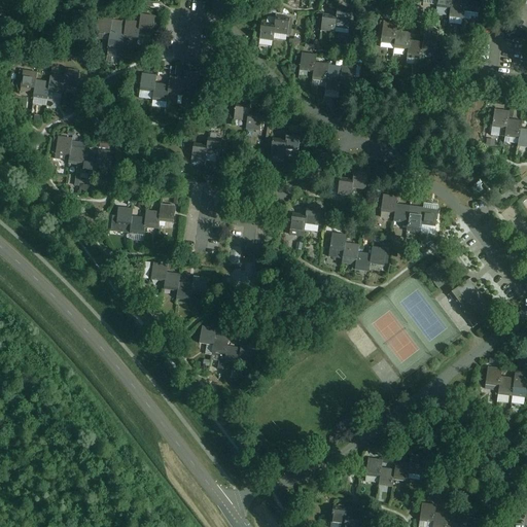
[(436,0),(435,15),(436,7),(447,8),(450,8),(451,0),(436,0)]
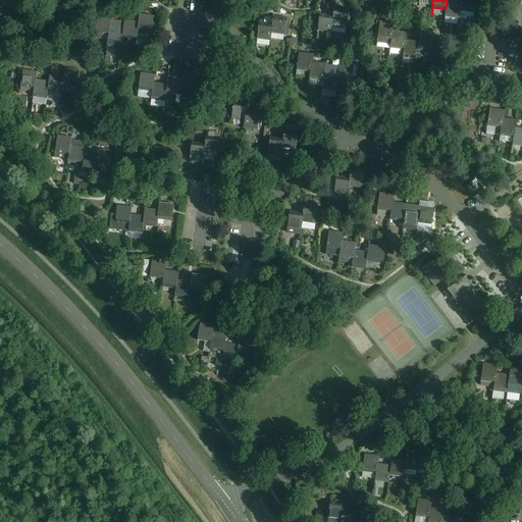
[(447,0),(446,8),(445,17),(455,18),(458,19),(459,11),(461,1),(450,0),(447,0)]
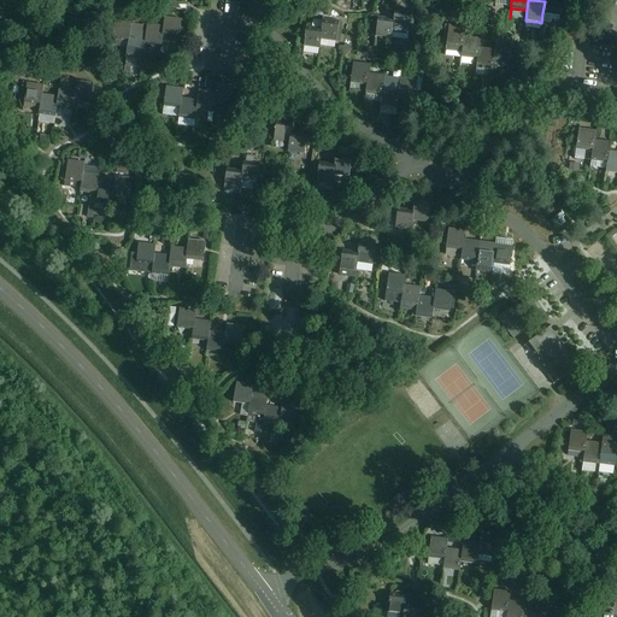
[(544,0),(545,1),(542,13),(556,15),(559,16),(560,0),(544,0)]
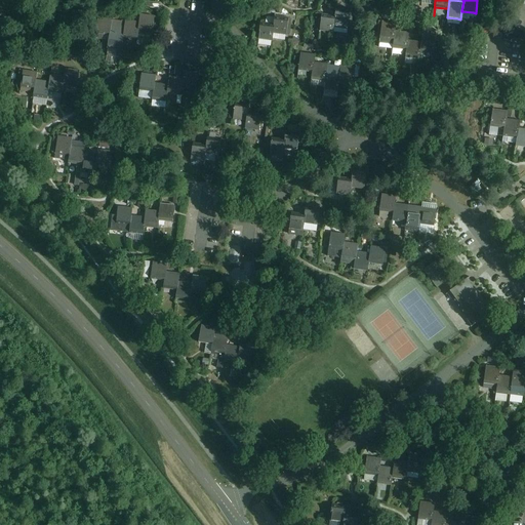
[(334,16),(333,26),(351,29),(353,10),(335,8),(334,16)]
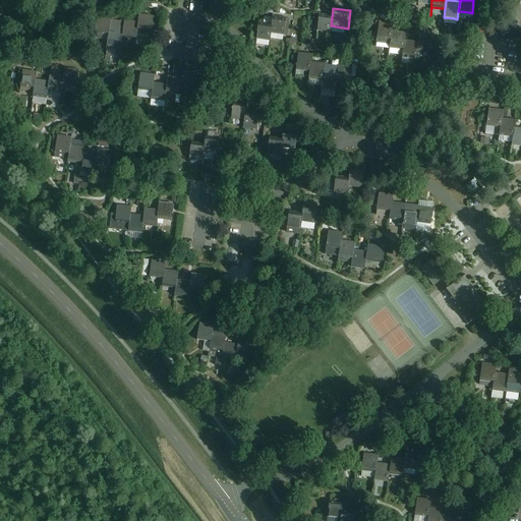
[(136,30),(136,32),(148,33),(150,34),(153,16),(138,14),(137,22),(136,30)]
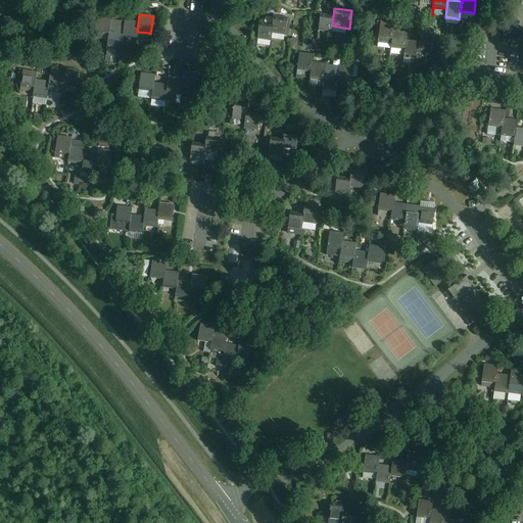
[(320,14),(317,39),(318,32),(328,33),(331,33),(332,26),(333,16),(320,14)]
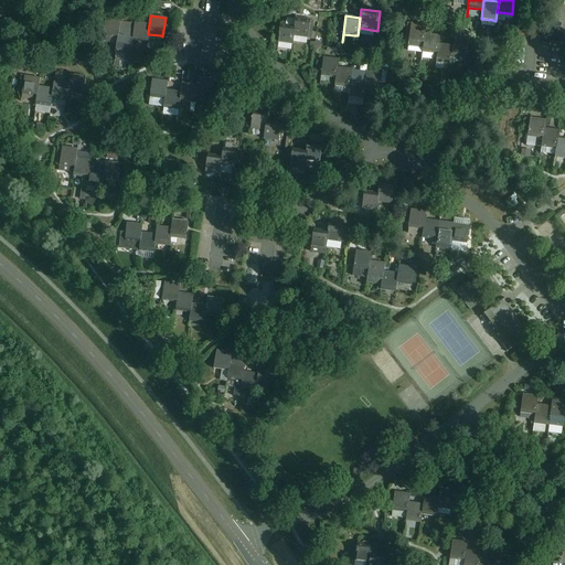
[(100,18),(98,34),(103,34),(102,36),(114,38),(117,39),(118,29),(120,20),(105,18),(100,18)]
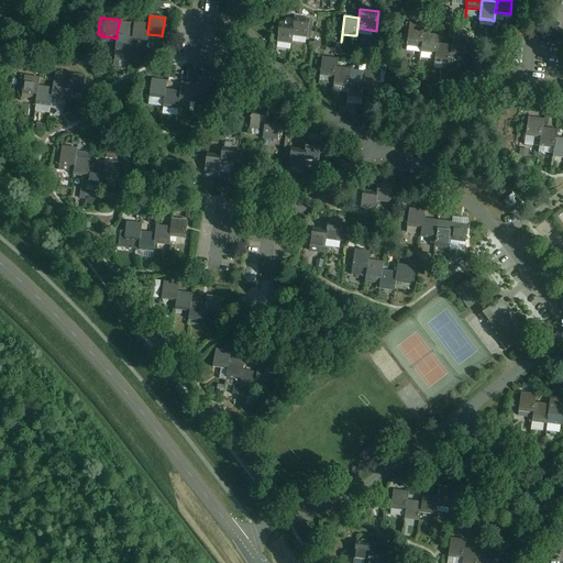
[(293,26),(291,36),(302,39),(306,39),(306,36),(309,37),(312,21),(294,18),(293,26)]
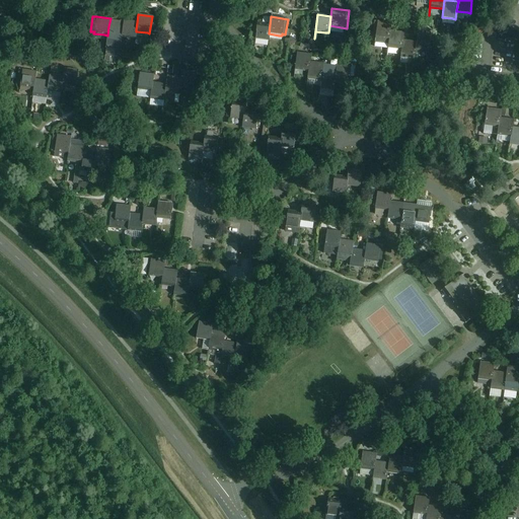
[(122,35),(122,36),(132,39),(135,39),(136,31),(136,29),(137,22),(124,20),(123,28),(122,35)]
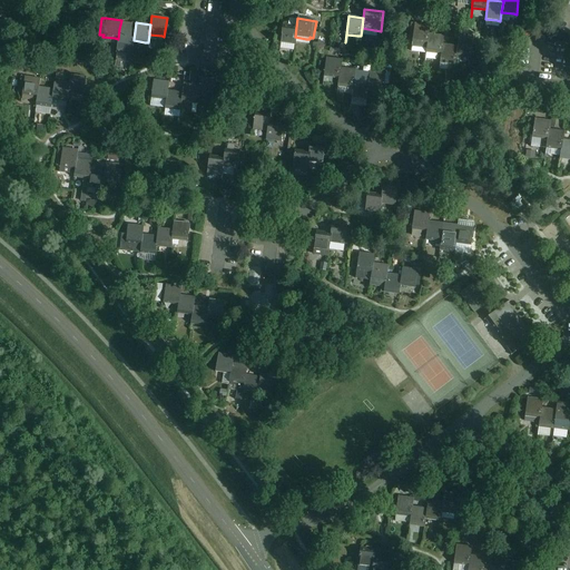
[(414,23),(411,51),(412,46),(426,47),(428,35),(429,26),(414,23)]
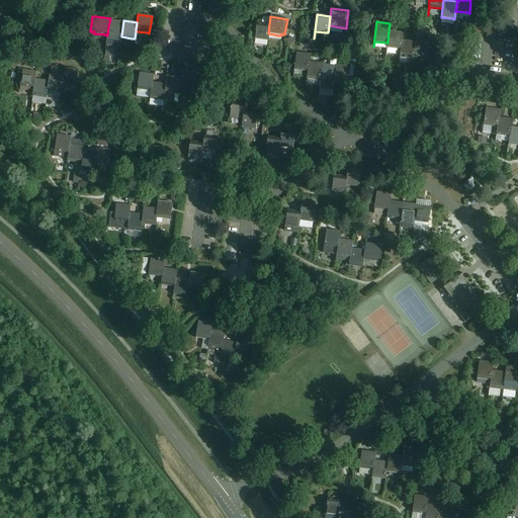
[(256,22),(252,48),(253,48),(254,39),(267,40),(268,33),(269,24),(261,23),(256,22)]
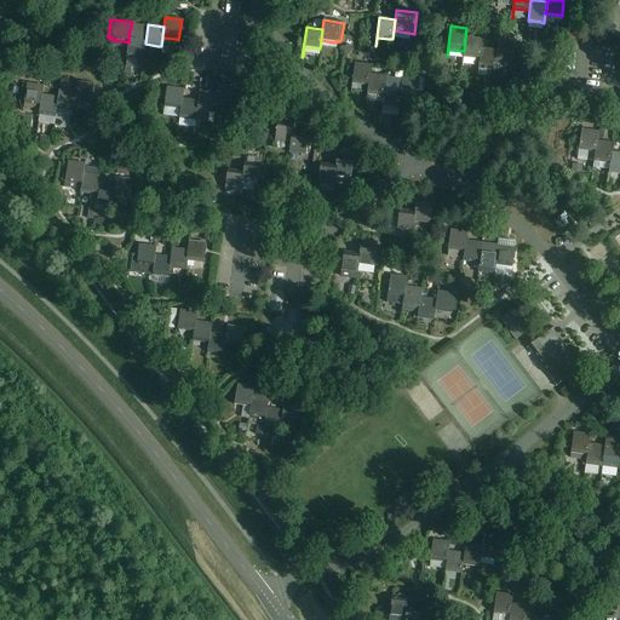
[(127,50),(126,57),(143,59),(144,53),(145,44),(145,42),(147,34),(130,32),(128,42),(127,50)]
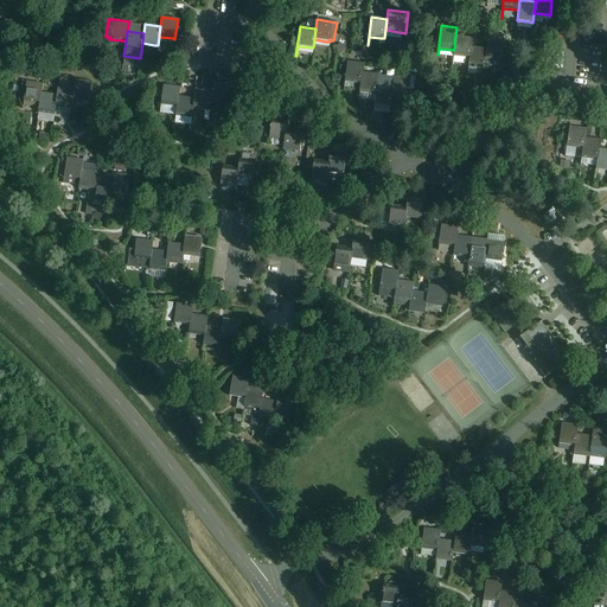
[(454,50),(452,65),(453,65),(454,56),(466,57),(470,57),(471,48),(472,39),(455,37),(454,50)]
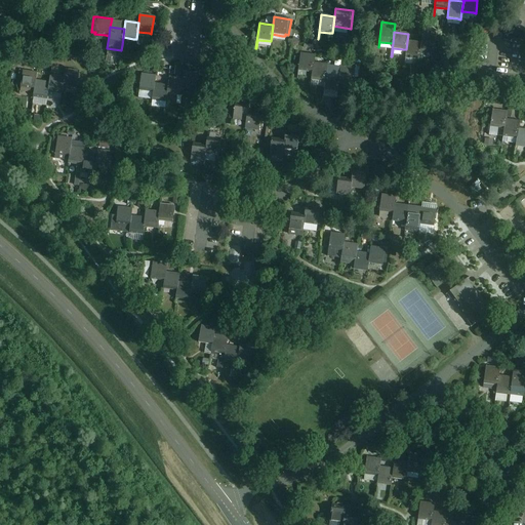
[(420,43),(418,56),(430,57),(430,53),(434,54),(436,37),(421,35),(420,43)]
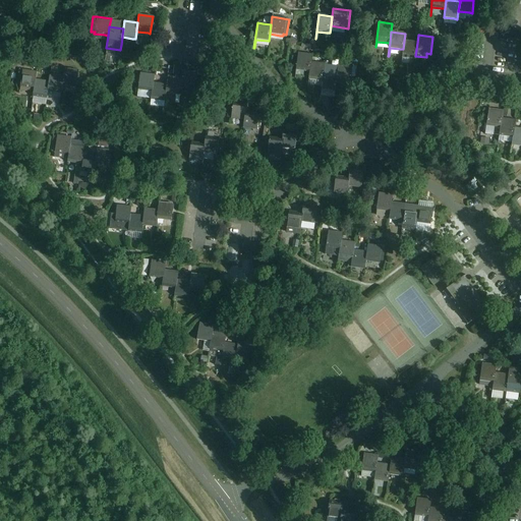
[(403,49),(400,66),(401,66),(401,63),(402,58),(409,59),(415,59),(415,56),(417,43),(404,41),(403,49)]
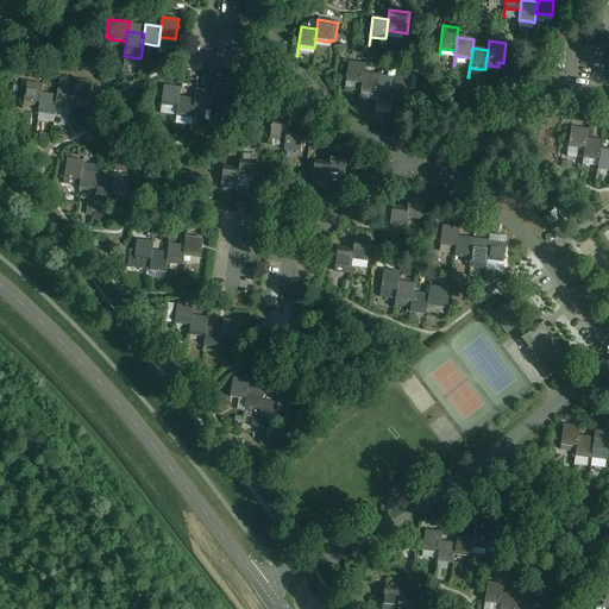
[(349,62),(344,92),(345,92),(345,88),(346,81),(355,82),(358,82),(362,83),(363,73),(364,64),(349,62)]
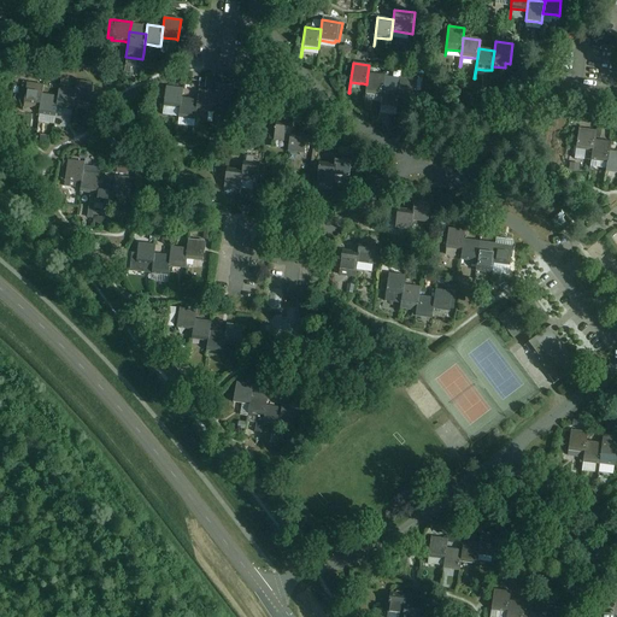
[(604,68),(603,75),(613,77),(615,70),(604,68)]
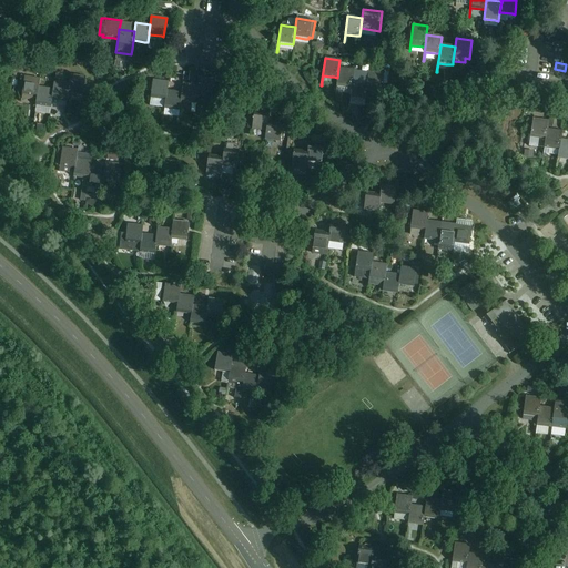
[(336,83),(336,85),(348,88),(352,88),(353,78),(354,70),(338,68),(337,78),(336,83)]
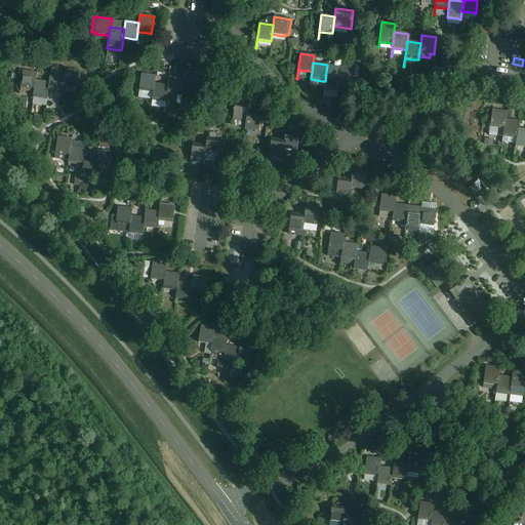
[(338,81),(338,84),(349,85),(352,85),(355,68),(340,67),(339,74),(338,81)]
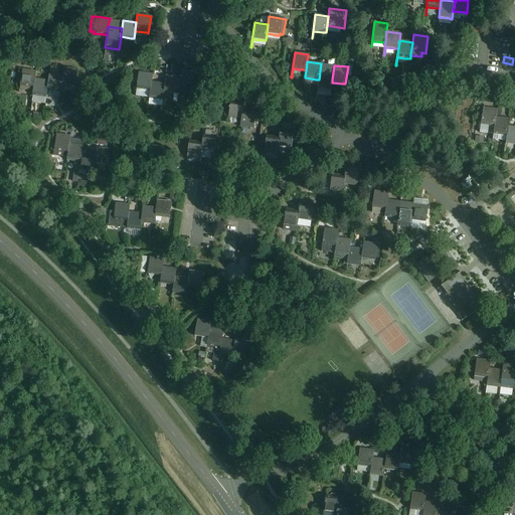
[(61,82),(61,84),(71,86),(74,87),(77,69),(63,67),(62,75),(61,82)]
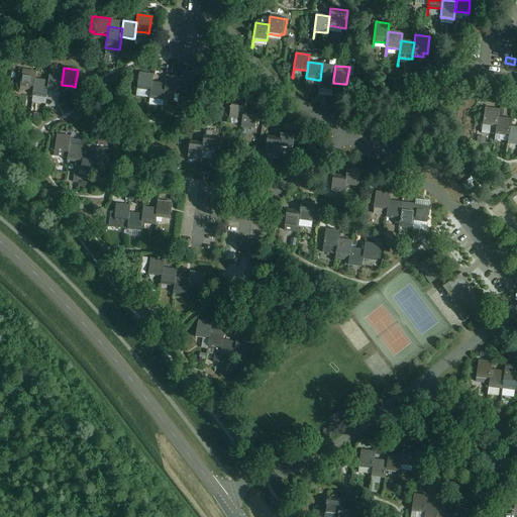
[(18,71),(16,83),(20,84),(20,85),(19,87),(30,88),(33,88),(34,80),(35,72),(22,70),(22,72),(18,71)]
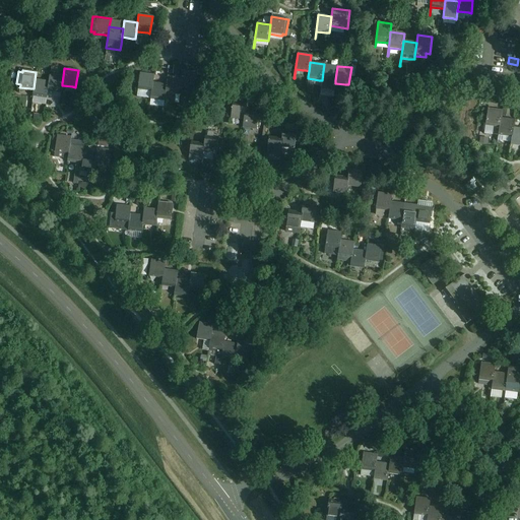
[(180,85),(179,87),(190,88),(193,89),(195,72),(182,70),(181,78),(180,85)]
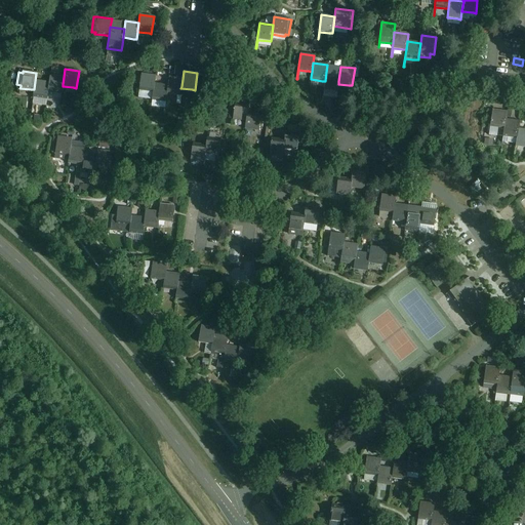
[(324,87),(323,89),(337,91),(338,84),(338,81),(339,74),(326,72),(325,81),(324,87)]
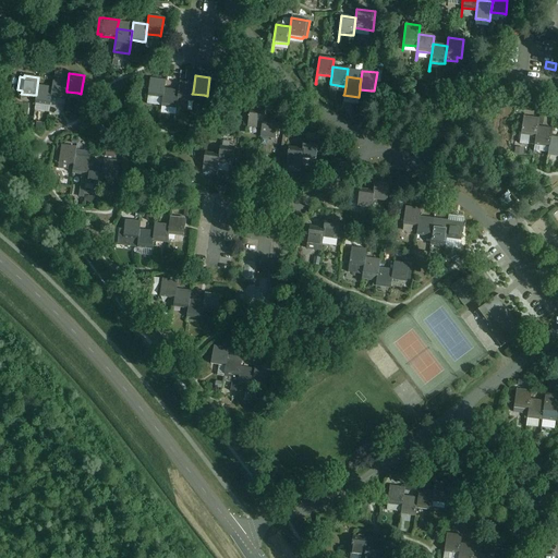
[(148,95),(147,96),(159,97),(162,98),(164,88),(165,80),(149,79),(148,95)]
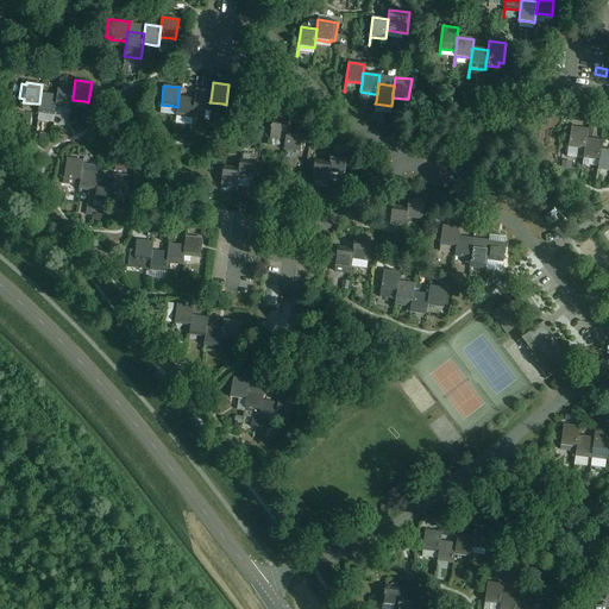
[(56,105),(55,106),(68,108),(71,108),(73,100),(73,98),(74,89),(58,87),(57,96),(56,105)]
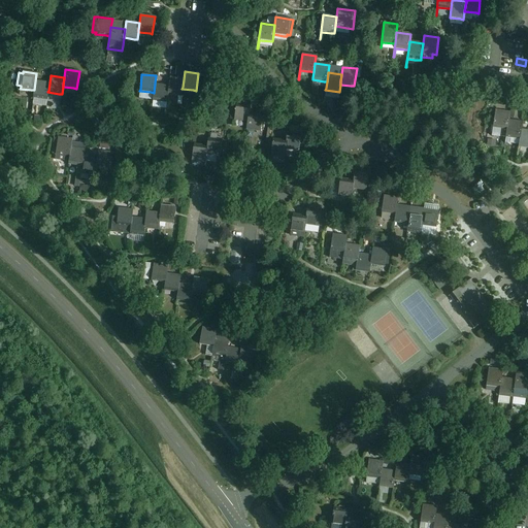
[(167,93),(167,95),(178,96),(182,96),(182,89),(183,87),(184,79),(169,77),(168,85),(167,93)]
